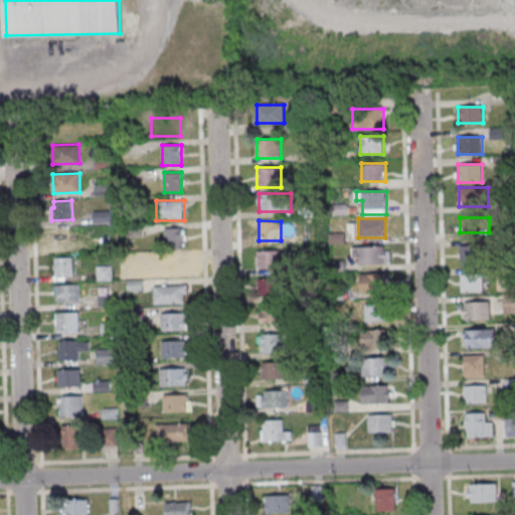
[(81,227),(81,234),(73,235),(74,247),(55,248),(54,229),(81,227)]
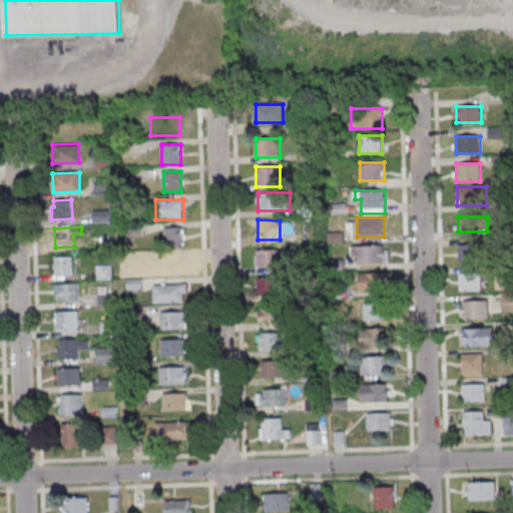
[(184,246),(184,226),(164,226),(164,246),(184,246)]
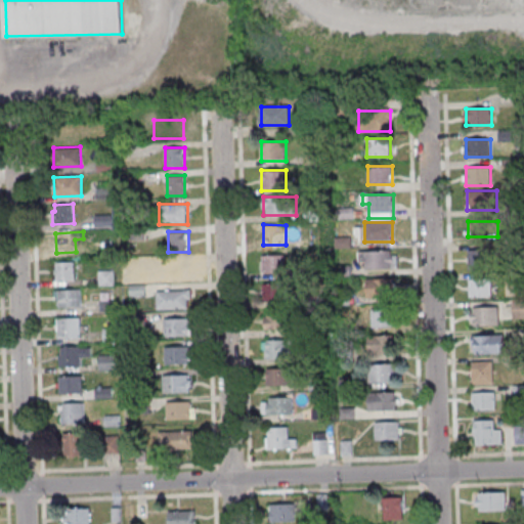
[(397,251),(359,251),(359,268),(397,268),(397,251)]
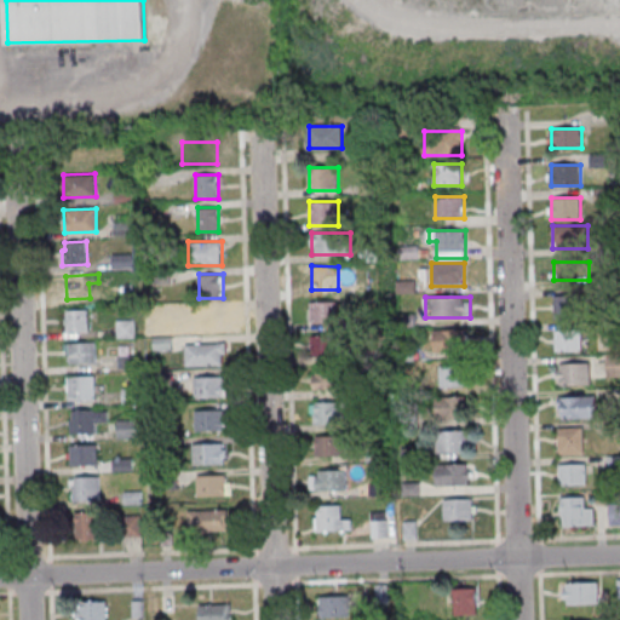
[(583,297),(554,297),(554,319),(583,319),(583,297)]
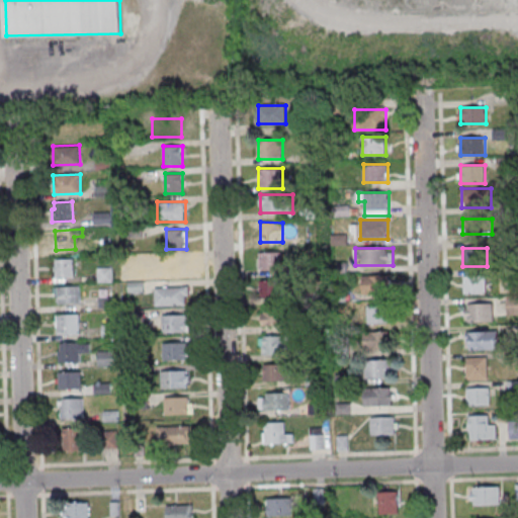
[(282,270),(282,252),(258,252),(258,270),(282,270)]
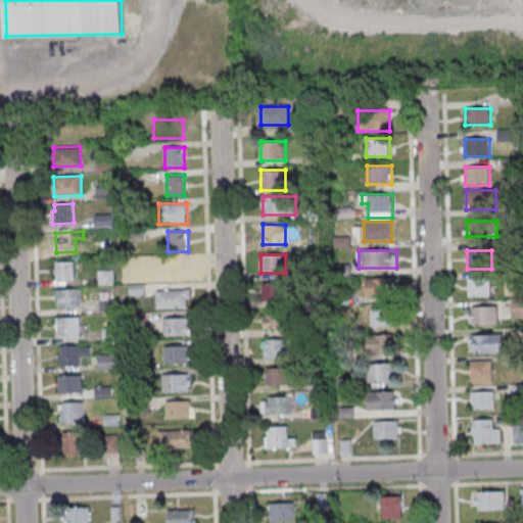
[(76,260),(77,279),(57,280),(56,260),(76,260)]
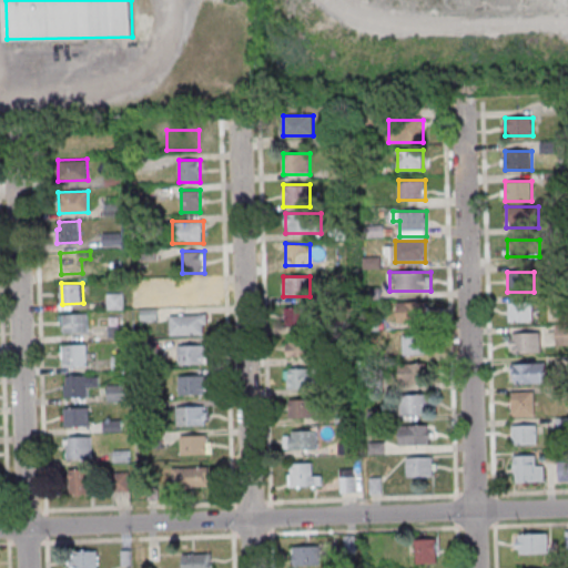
[(209,284),(158,284),(158,303),(209,303),(209,284)]
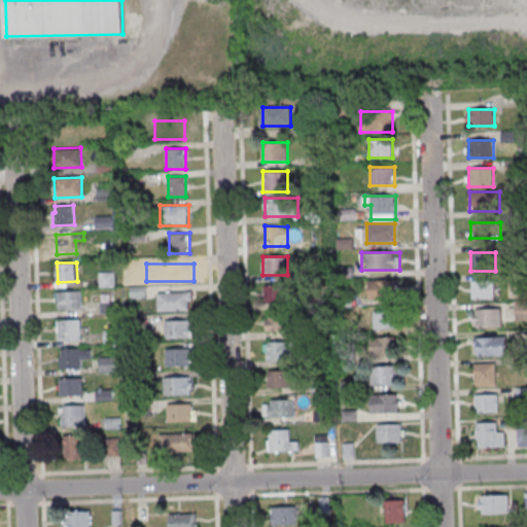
[(394,299),(394,280),(369,280),(369,299),(394,299)]
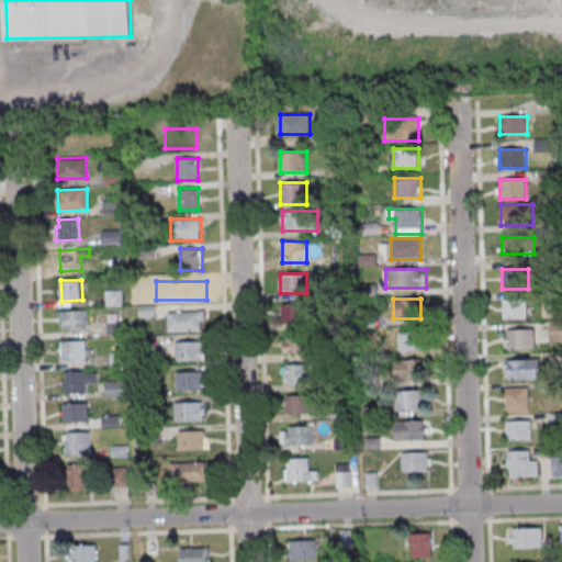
[(503,300),(503,318),(529,318),(529,300),(503,300)]
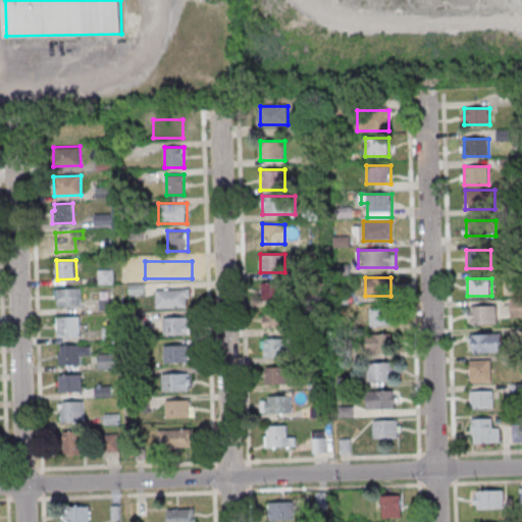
[(284,300),(284,281),(264,281),(264,300),(284,300)]
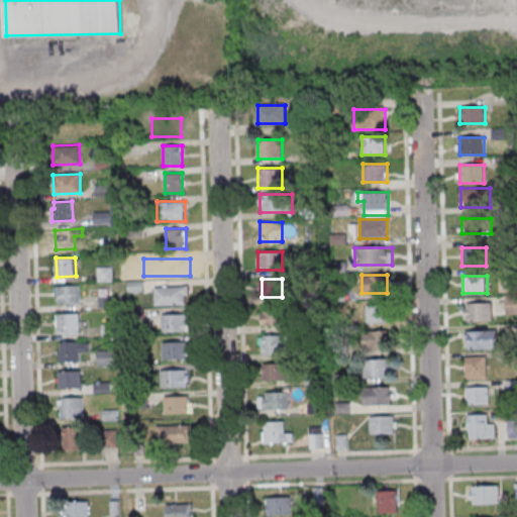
[(81,285),(81,303),(58,304),(58,286),(81,285)]
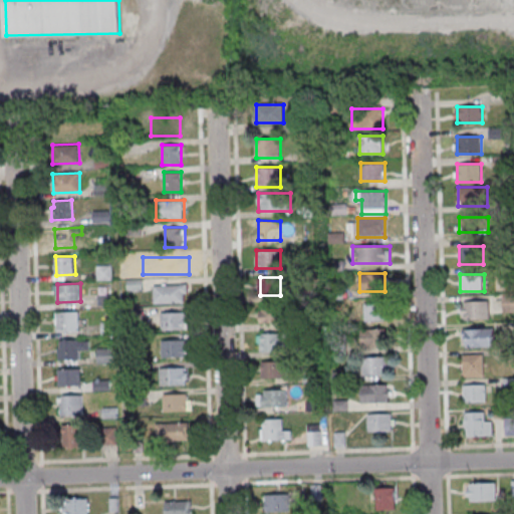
[(154,284),(154,302),(189,302),(189,284),(154,284)]
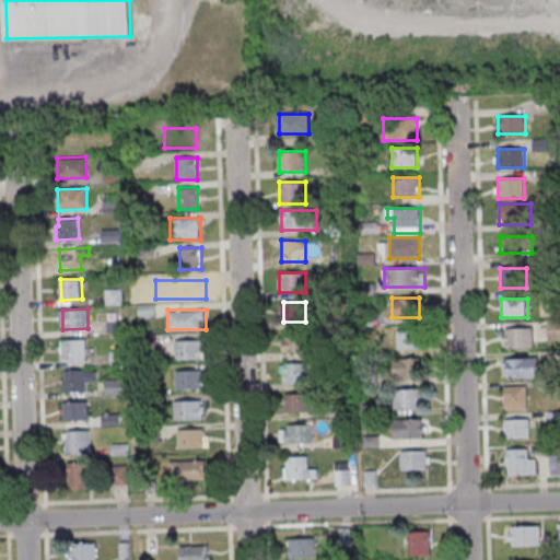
[(559,339),(559,319),(548,319),(548,340),(559,339)]
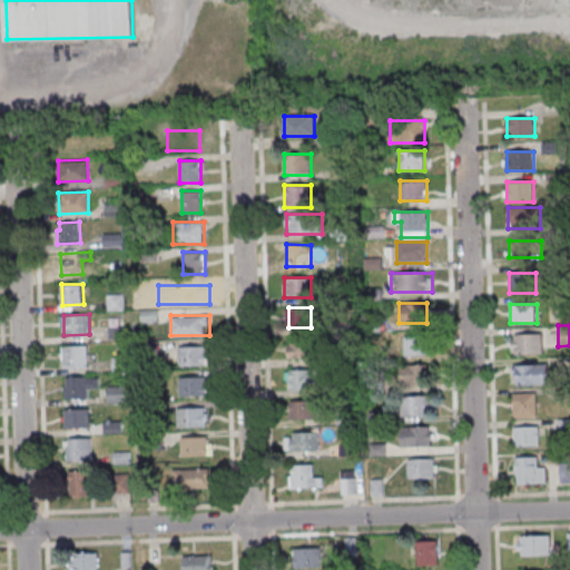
[(542,334),(512,334),(512,354),(542,354),(542,334)]
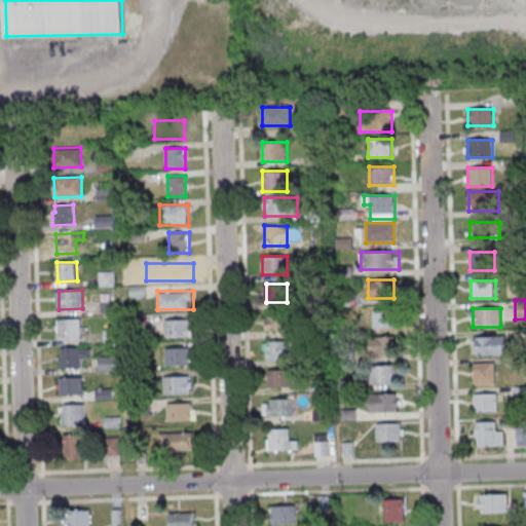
[(374,328),(398,328),(398,310),(374,310),(374,328)]
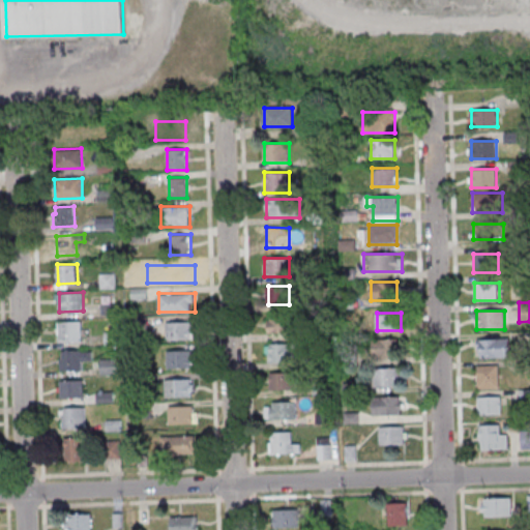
[(292,316),(267,316),(267,333),(292,333),(292,316)]
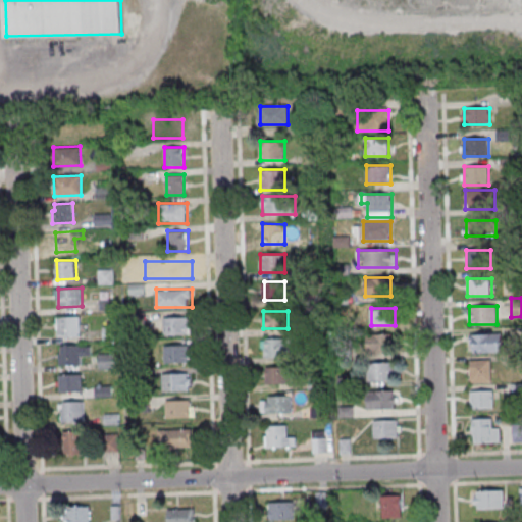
[(81,316),(82,335),(58,336),(57,317),(81,316)]
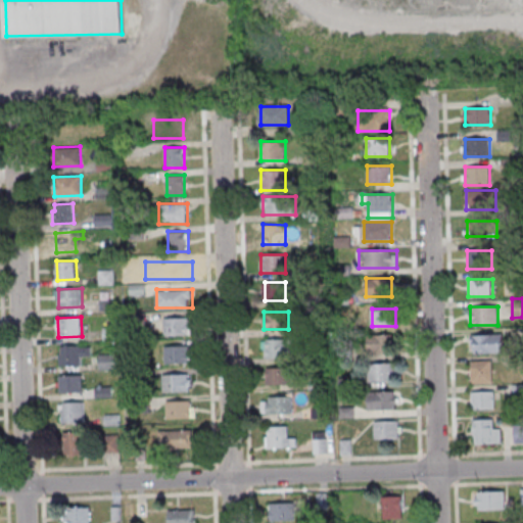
[(190,318),(163,318),(163,335),(190,335),(190,318)]
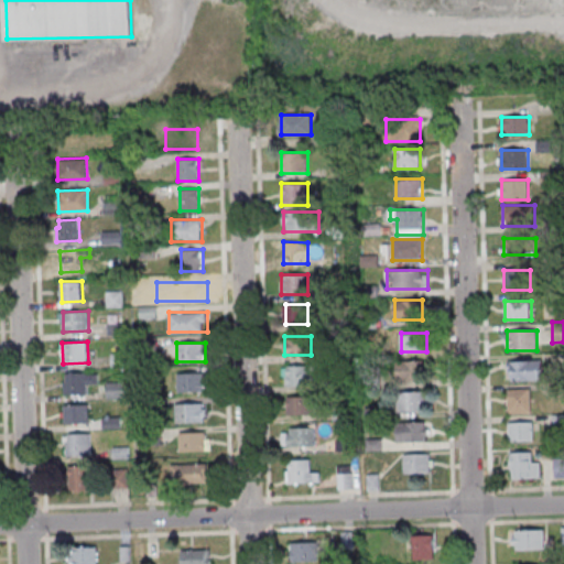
[(543,360),(508,360),(508,381),(543,381),(543,360)]
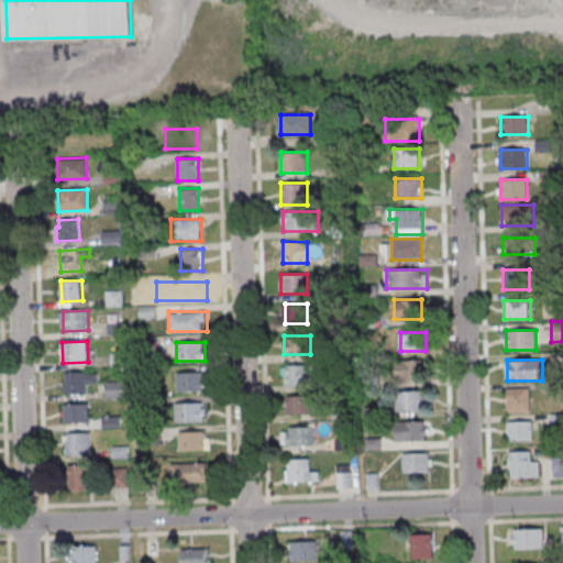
[(397,361),(397,379),(424,379),(424,361),(397,361)]
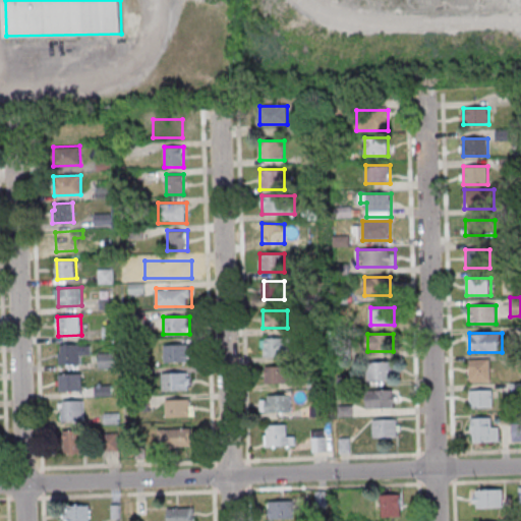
[(290,356),(290,337),(264,337),(264,356),(290,356)]
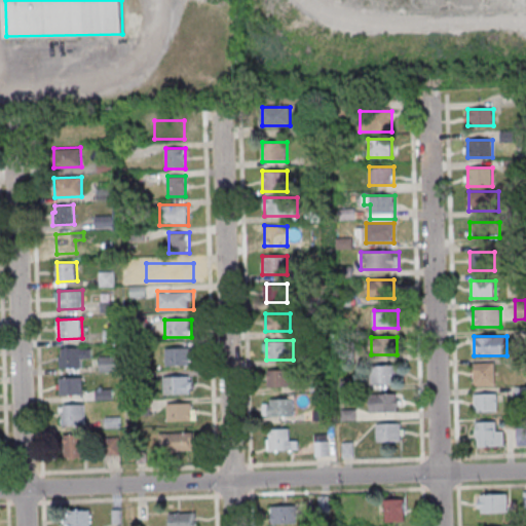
[(90,357),(90,347),(59,347),(59,369),(82,369),(82,357),(90,357)]
